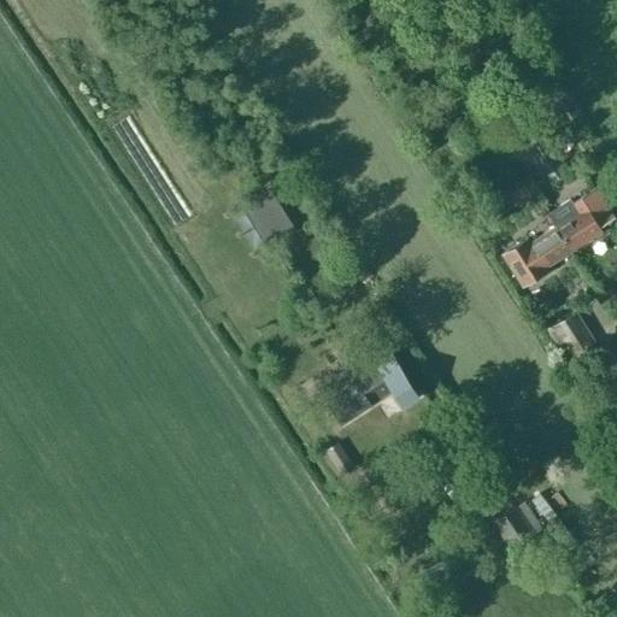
[(507,111),(519,133),(530,127),(518,105),(507,111)]
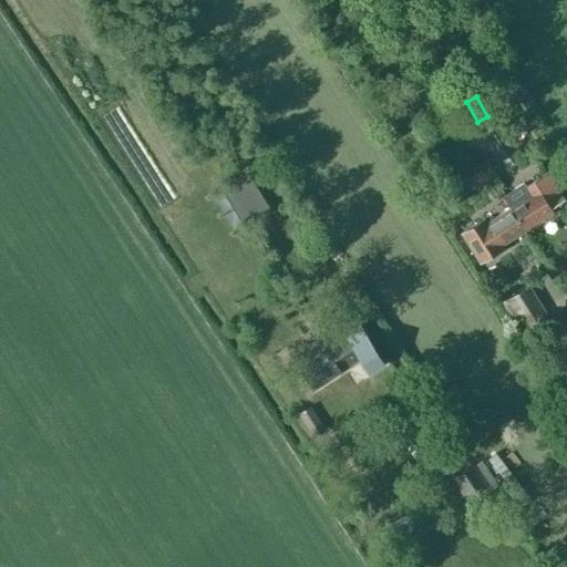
[(511,208),(508,208),(524,230),(553,213),(550,208),(564,200),(546,173),(525,187),(531,196),(511,208)]
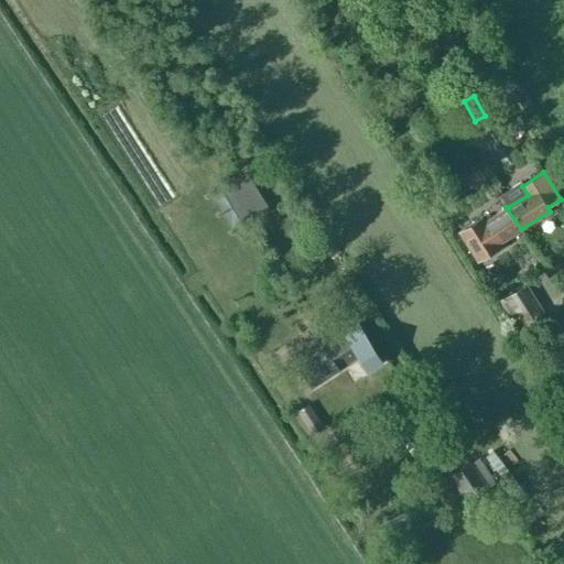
[(521,229),(506,207),(484,221),(481,217),(458,232),(477,261),(488,255),(488,256),(499,248),(497,245),(521,229)]
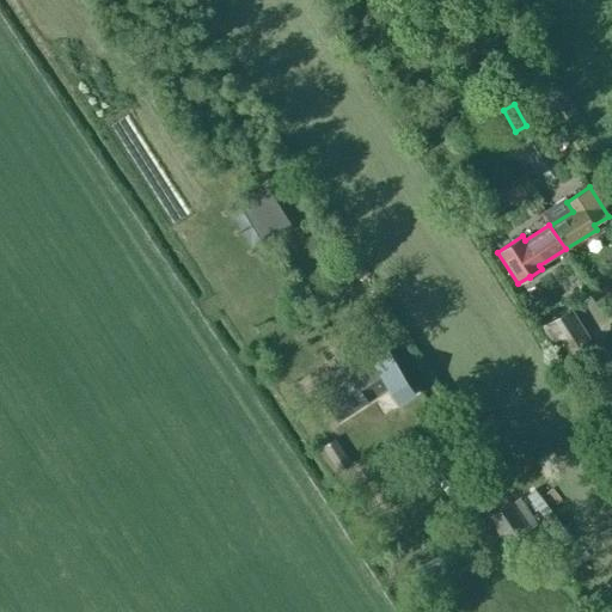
[(542,326),(565,365),(594,347),(570,308),(542,326)]
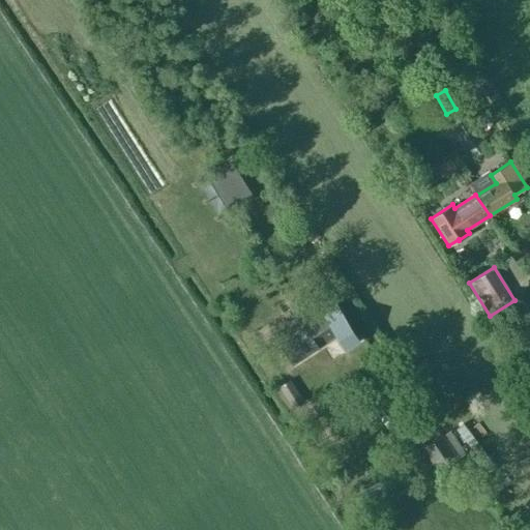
[(318,346),(334,335),(344,349),(358,340),(330,296),(299,316),(318,346)]
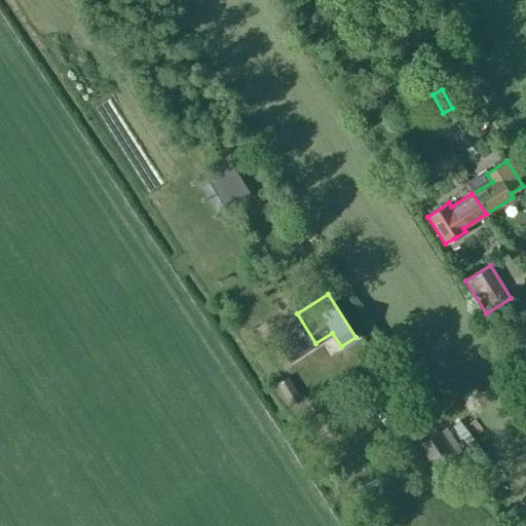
[(280,335),(295,357),(315,343),(297,313),(276,327),(282,334),(280,335)]
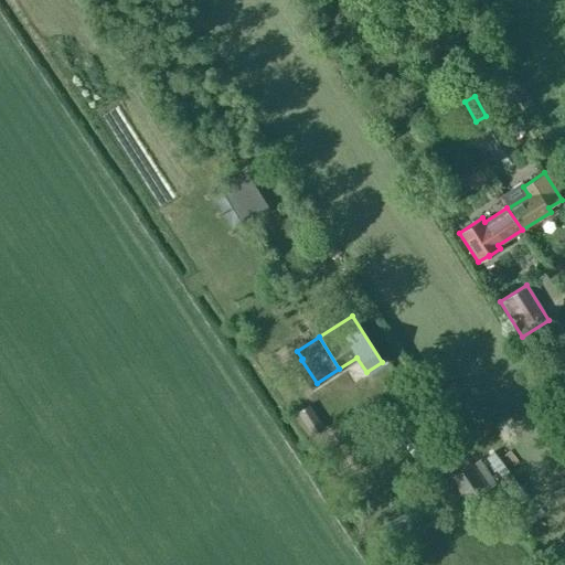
[(309,404),(297,412),(311,435),(322,427),(309,404)]
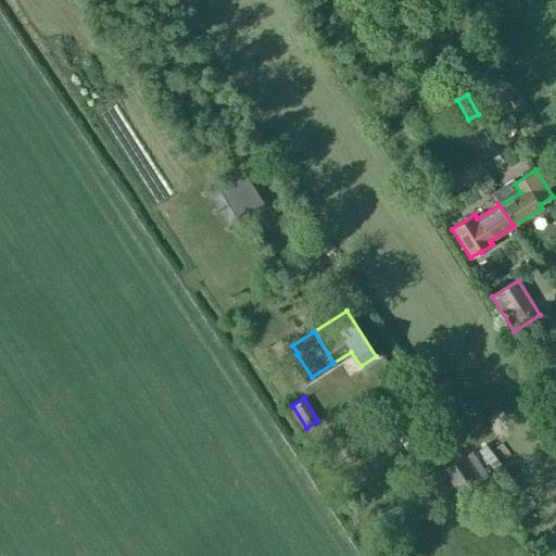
[(459,494),(480,481),(464,456),(443,469),(459,494)]
